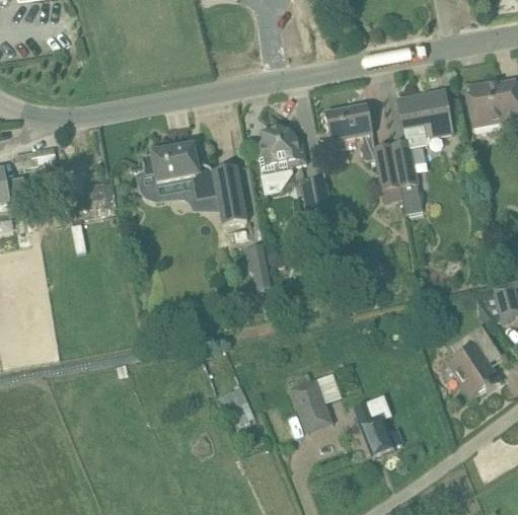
[(466,96),(470,116),(472,127),(503,122),(504,128),(517,125),(517,97),(515,80),(490,85),(489,82),(468,85),(470,95),(466,96)]
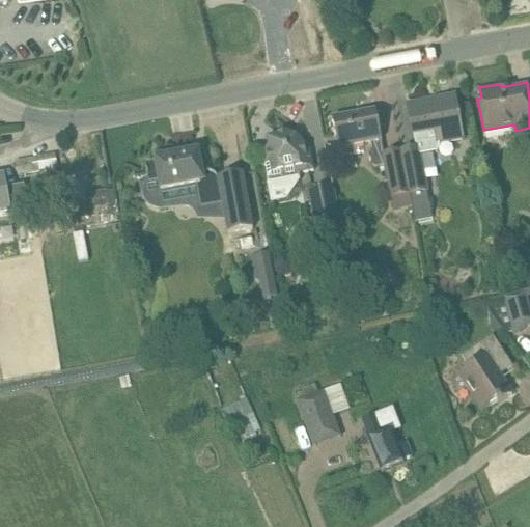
[(430,96),(407,102),(413,133),(413,132),(416,144),(417,151),(420,151),(437,148),(439,144),(438,140),(463,135),(455,96),(435,101),(436,103),(431,104),(430,96)]
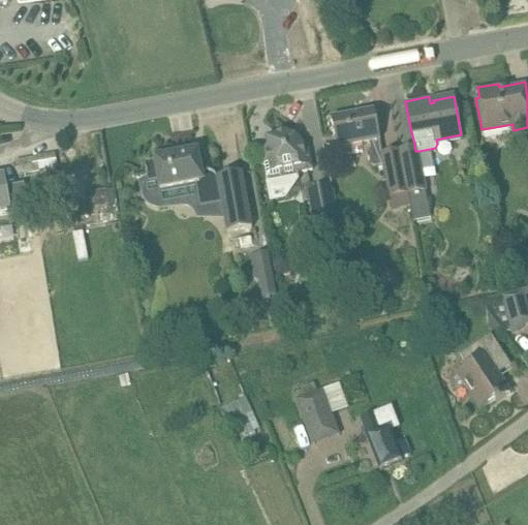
[(374,106),(331,115),(336,145),(369,139),(371,149),(368,150),(371,163),(382,161),(384,161),(382,150),(378,128),(374,106)]
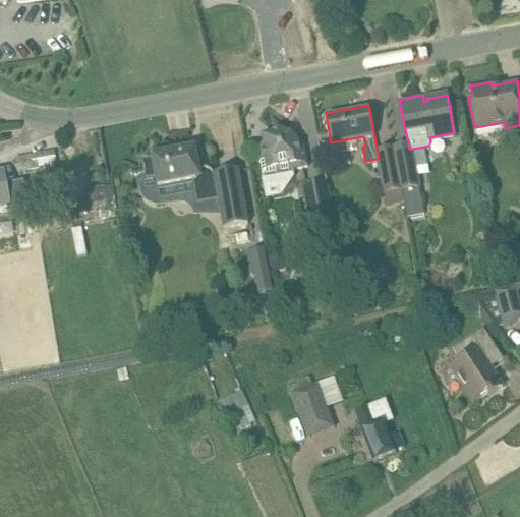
[(257,150),(262,172),(307,164),(306,161),(302,141),(296,142),(295,136),(276,123),(271,131),(261,132),(263,141),(257,150)]
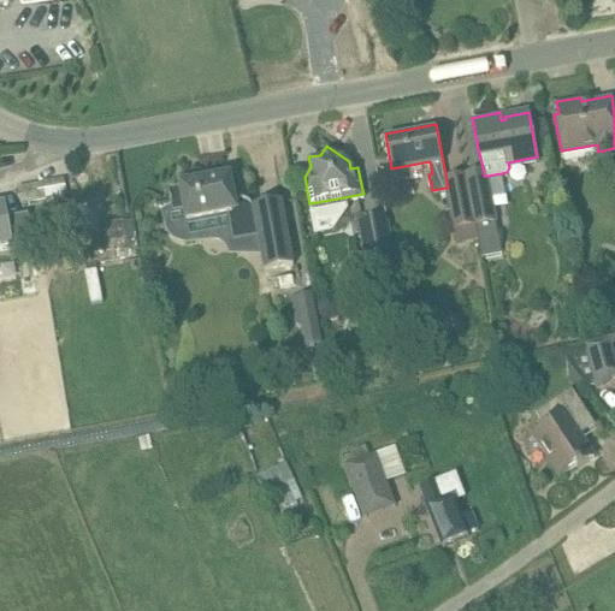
[(483,167),(465,171),(474,221),(482,255),(501,250),(488,176),(484,176),(483,167)]
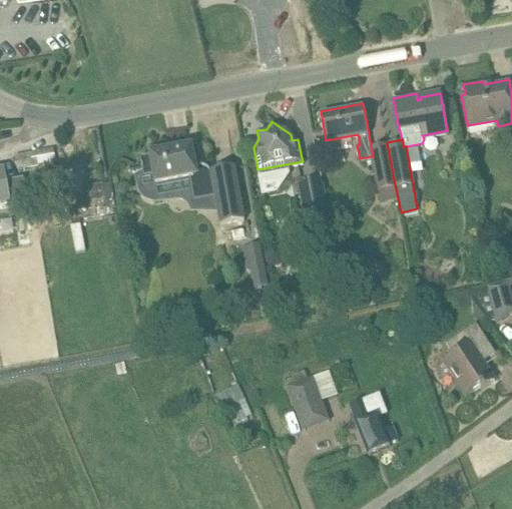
[(153,150),(153,152),(139,155),(143,174),(153,172),(164,180),(189,175),(193,198),(214,194),(219,223),(243,218),(233,165),(209,170),(200,172),(196,169),(191,142),(153,150)]
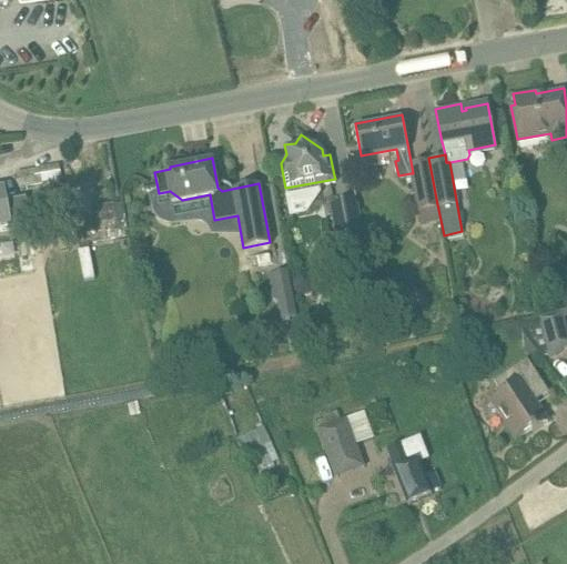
[(428,158),(411,161),(413,173),(411,173),(417,208),(437,204),(428,158)]
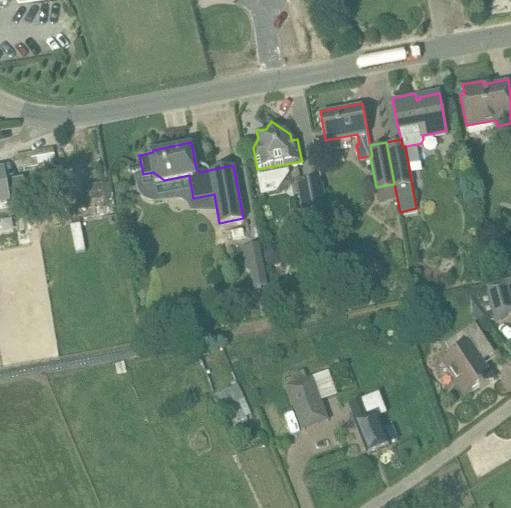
[(14,153),(17,165),(55,158),(52,145),(14,153)]
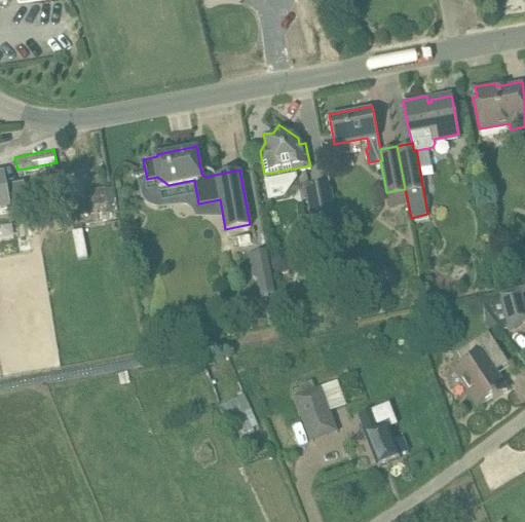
[(0,206),(7,204),(8,210),(27,206),(23,182),(4,185),(2,173),(0,173),(0,206)]
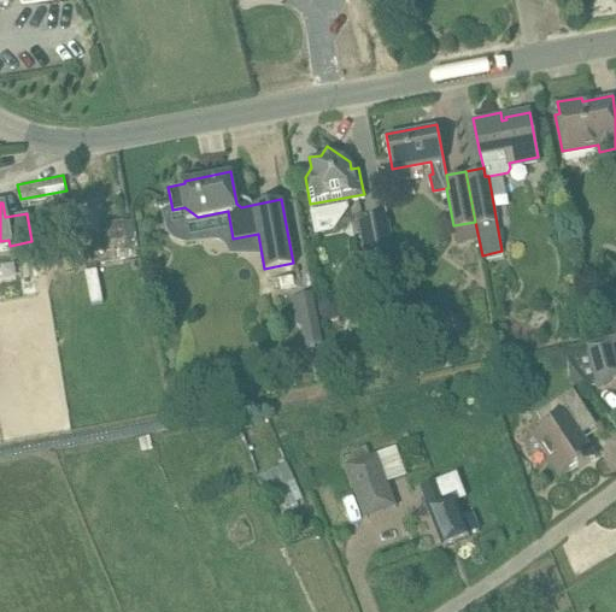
[(357,219),(367,266),(396,262),(386,215),(357,219)]
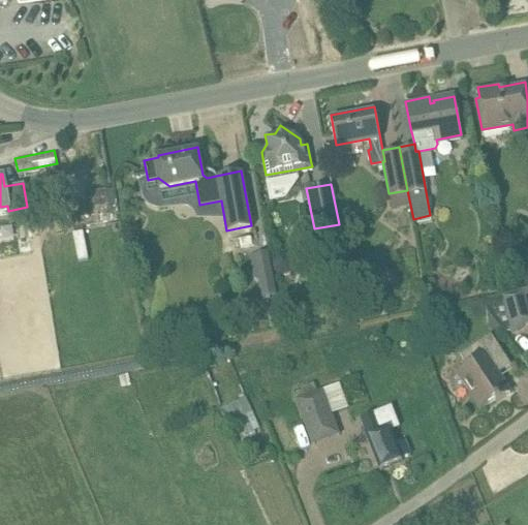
[(268,249),(248,252),(252,274),(257,273),(261,294),(275,291),(268,249)]
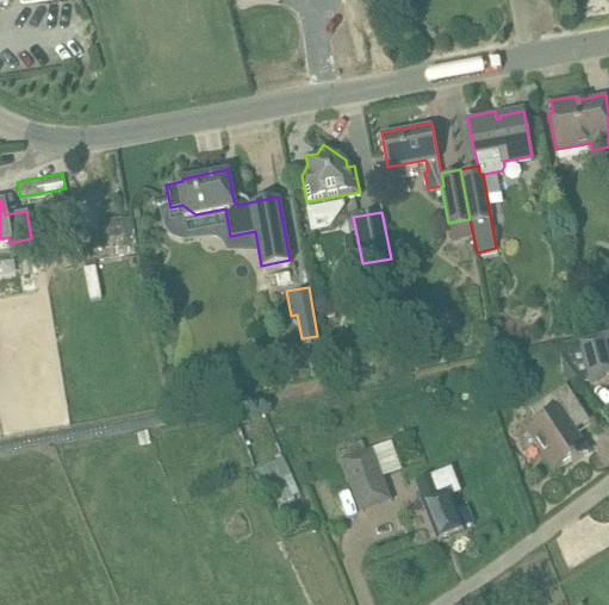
[(579,343),(559,347),(583,379),(589,376),(590,381),(608,367),(608,354),(603,331),(579,338),(579,343)]
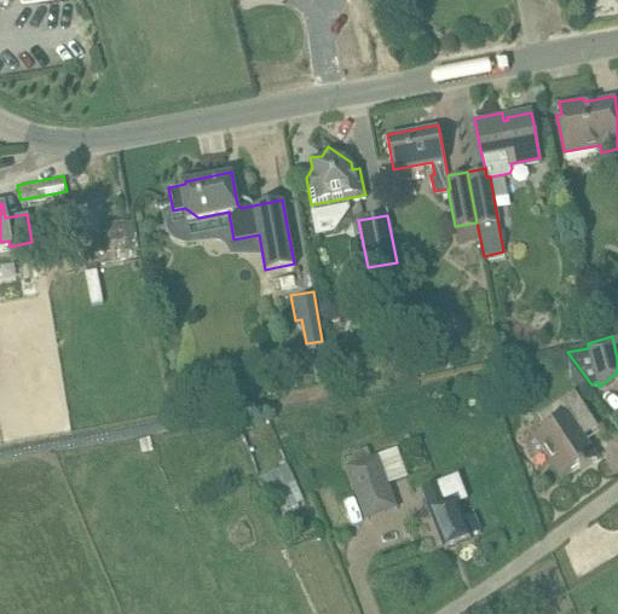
[(535,434),(561,475),(578,464),(579,467),(596,455),(576,427),(591,416),(575,387),(537,411),(547,426),(535,434)]
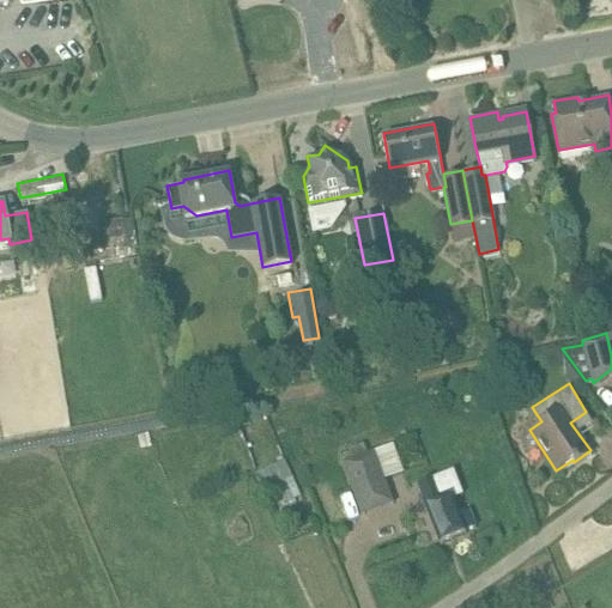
[(341,462),(361,514),(392,502),(373,450),(341,462)]
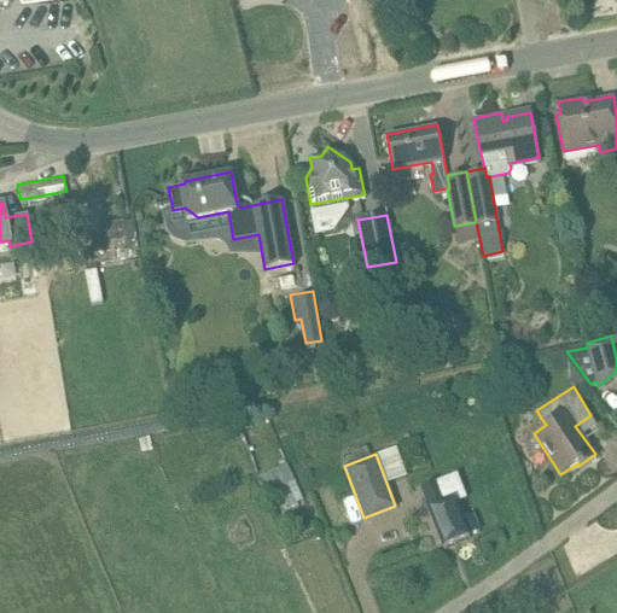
[(256,474),(272,511),(300,498),(285,462),(256,474)]
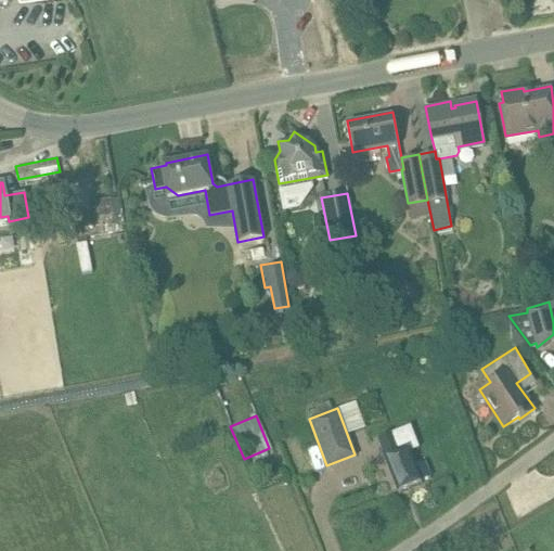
[(384,457),(389,470),(397,490),(422,481),(421,477),(430,474),(424,460),(415,463),(410,449),(420,445),(411,423),(377,436),(386,457),(384,457)]
